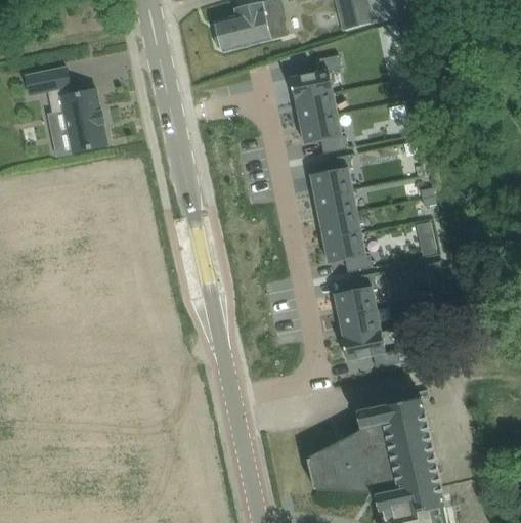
[(270,0),(234,9),(236,16),(215,23),(215,24),(214,24),(214,25),(215,26),(217,32),(216,32),(216,33),(217,34),(218,34),(216,35),(214,38),(216,47),(220,48),(221,48),(222,50),(286,35),(277,0),(270,0)]
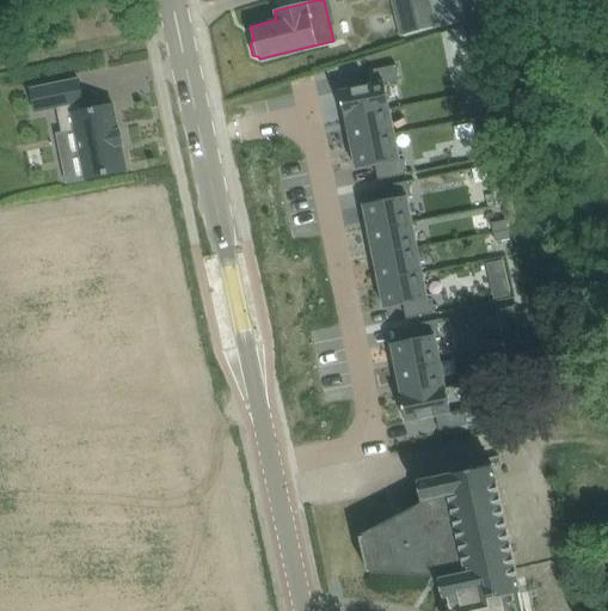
[(387,0),(397,36),(460,20),(454,0),(387,0)]
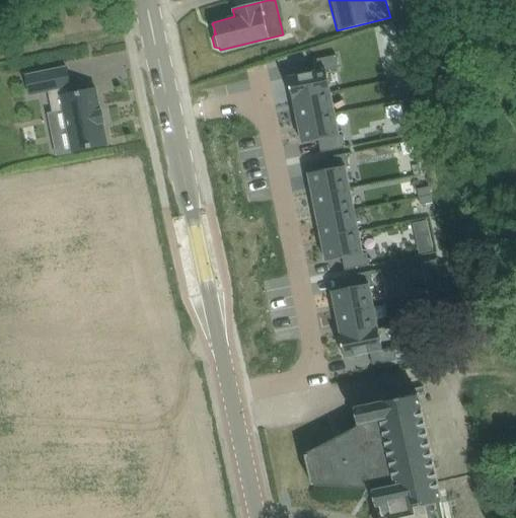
[(284,76),(288,99),(326,91),(321,69),(334,66),(332,54),(306,59),(309,71),(284,76)]
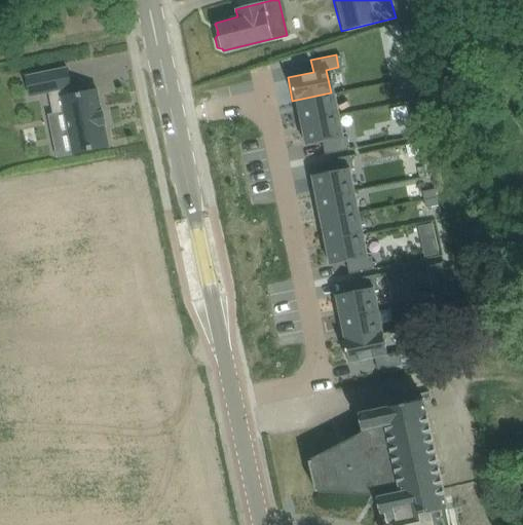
[(47,91),(52,113),(52,115),(64,113),(72,152),(72,153),(108,146),(107,144),(107,145),(103,123),(104,123),(101,112),(100,112),(96,91),(97,90),(96,89),(69,95),(68,87),(70,86),(66,68),(25,76),(29,95),(47,91)]
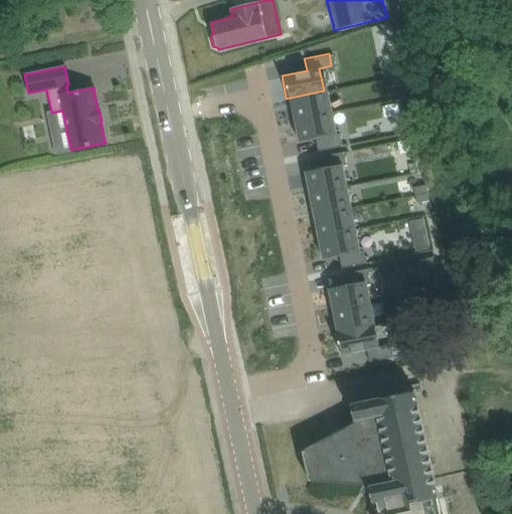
[(391,86),(402,83),(401,76),(390,78),(391,86)]
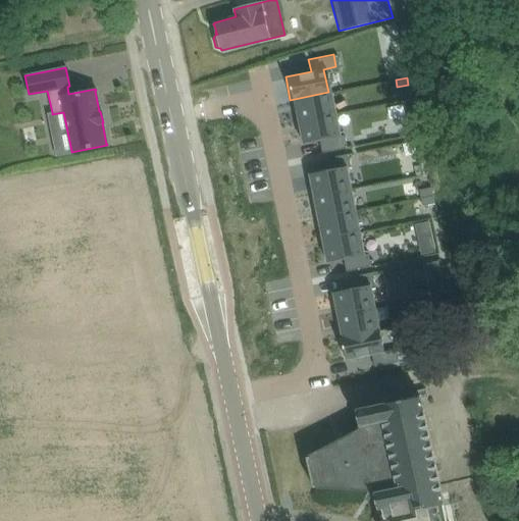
[(328,92),(290,100),(291,101),(291,100),(296,120),(332,113),(328,92)]
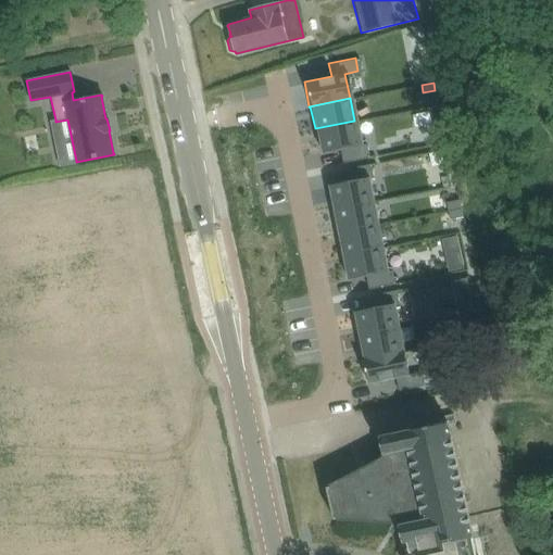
[(354,121),(315,128),(319,153),(337,149),(340,162),(366,156),(364,143),(360,143),(354,121)]
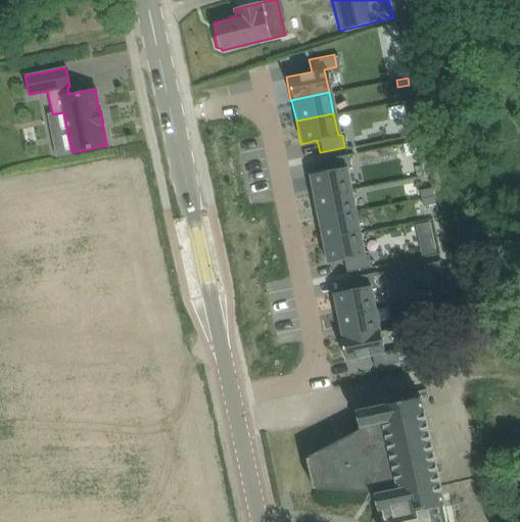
[(312,196),(349,189),(344,167),(348,165),(345,153),(321,158),(323,171),(308,174),(312,196)]
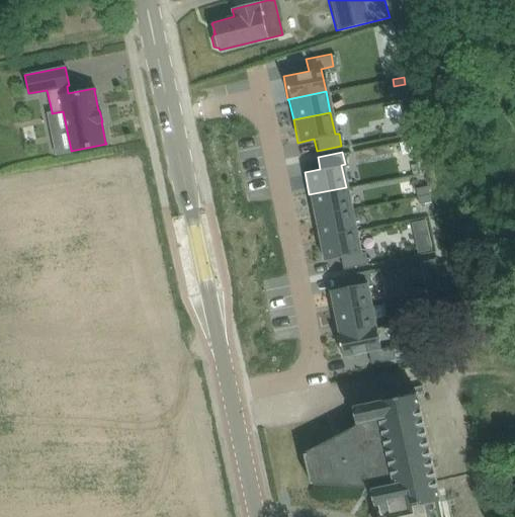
[(362,203),(396,199),(394,183),(361,186),(362,203)]
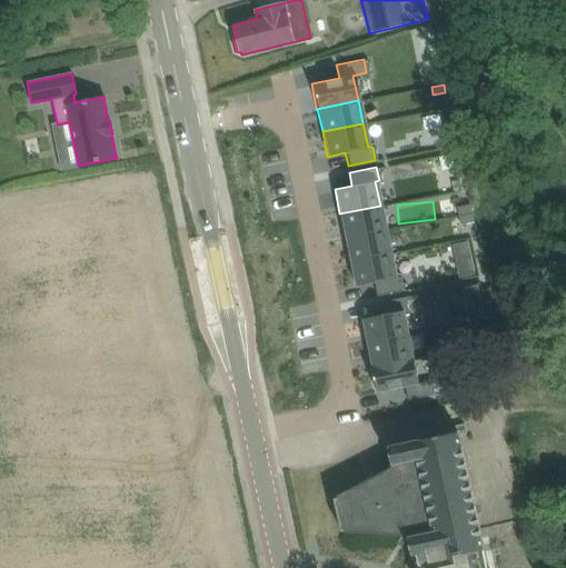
[(456,207),(458,215),(470,212),(469,203),(456,207)]
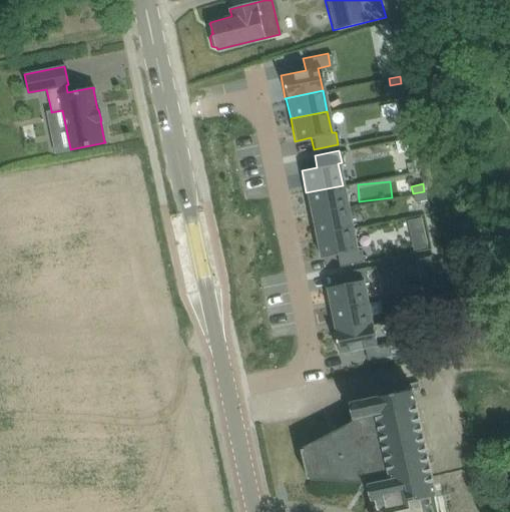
[(343,185),(306,192),(311,213),(347,206),(343,185)]
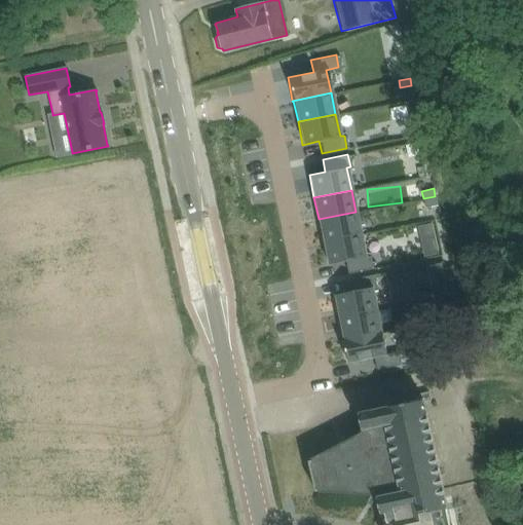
[(435,196),(423,198),(424,207),(437,204),(435,196)]
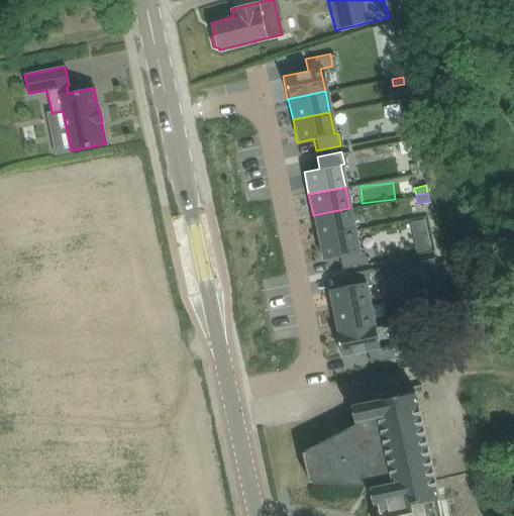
[(317,237),(354,229),(349,208),(313,215),(317,237)]
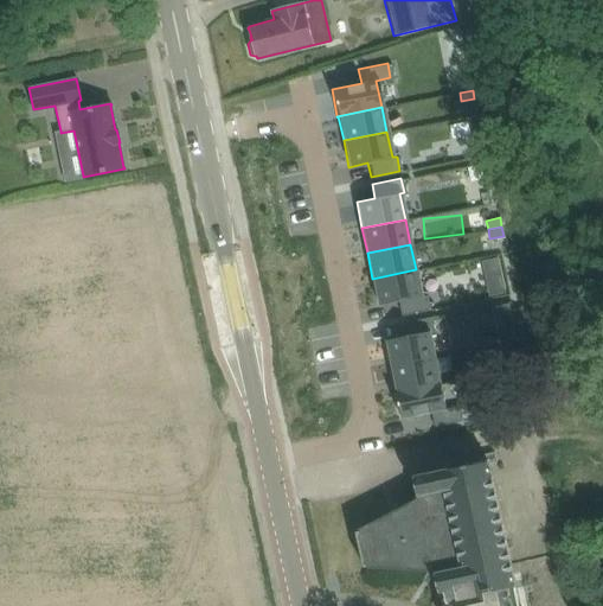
[(496,257),(480,261),(483,274),(500,270),(496,257)]
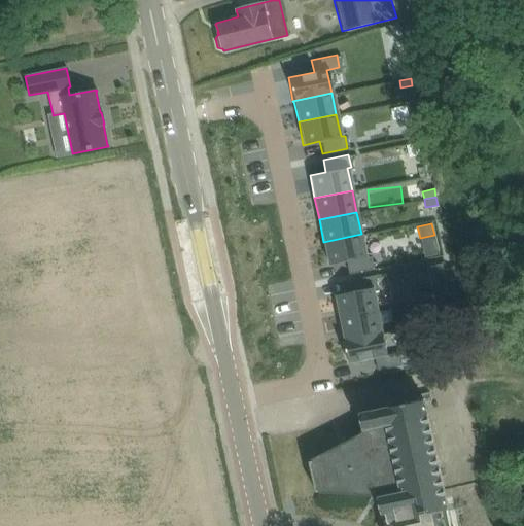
[(365,255),(361,234),(323,242),(328,265),(345,260),(347,273),(372,268),(370,255),(365,255)]
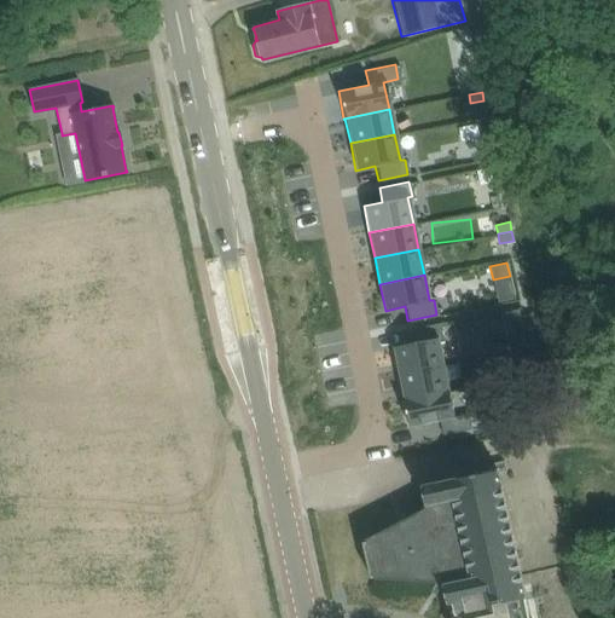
[(502,315),(504,325),(518,323),(516,311),(502,315)]
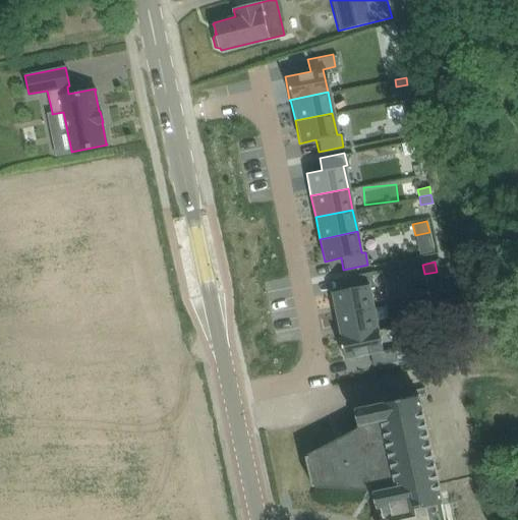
[(331,291),(336,313),(372,306),(367,284),(371,283),(369,271),(344,276),(347,288),(331,291)]
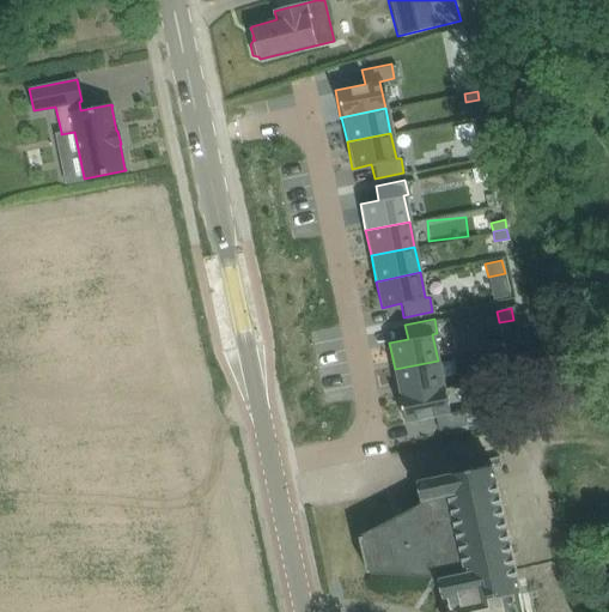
[(522,371),(536,368),(534,358),(519,361),(522,371)]
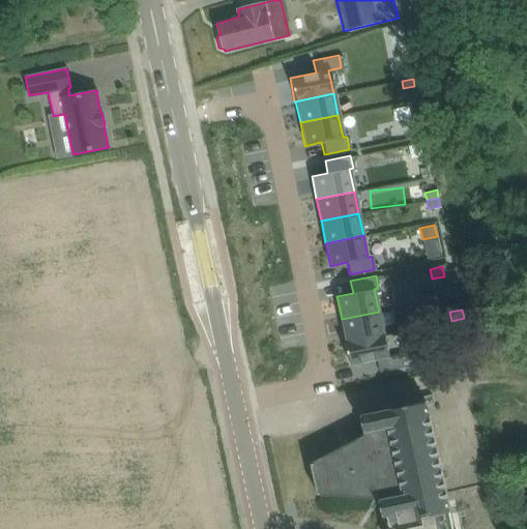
[(383,333),(379,312),(342,319),(346,340),(345,341),(345,342),(383,333)]
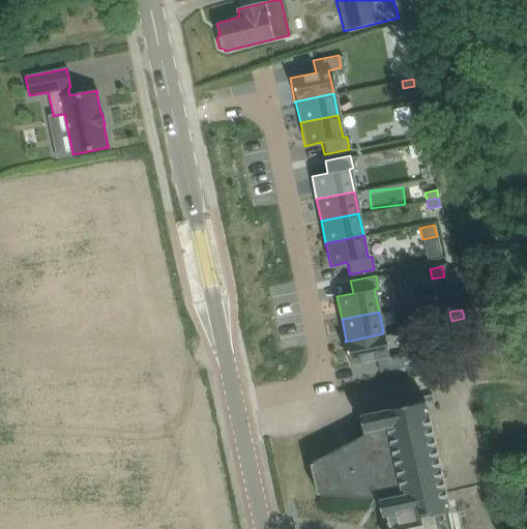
[(425,312),(411,314),(413,324),(427,322),(425,312)]
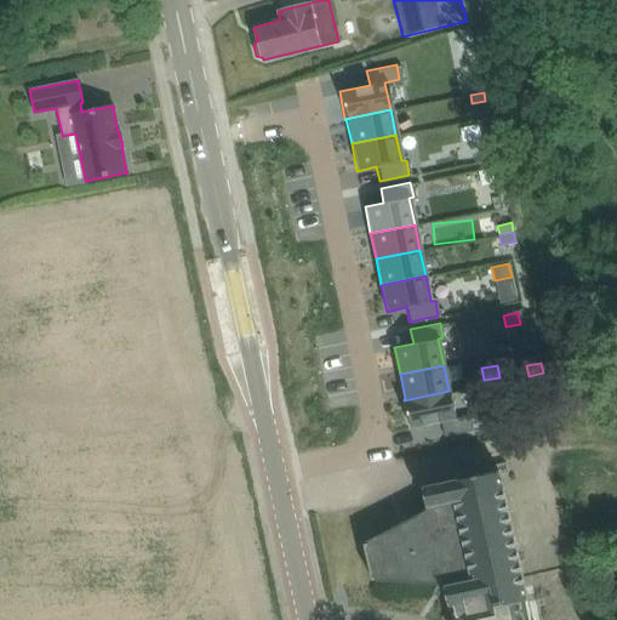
[(449,391),(404,400),(410,427),(440,420),(443,434),(473,428),(469,414),(455,416),(449,391)]
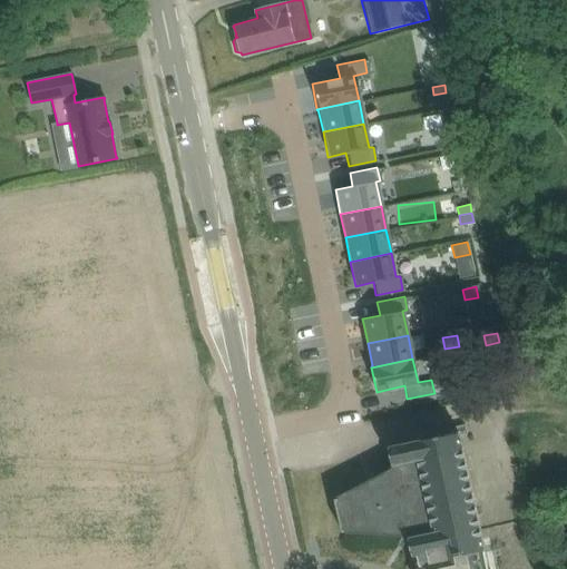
[(477,568),(475,556),(480,555),(453,434),(446,435),(414,443),(388,449),(393,473),(387,474),(387,473),(384,473),(385,477),(377,478),(378,480),(369,482),(369,484),(360,487),(361,489),(352,491),(352,493),(344,496),(344,498),(334,500),(341,532),(351,529),(352,532),(361,530),(361,532),(370,530),(370,533),(379,531),(380,533),(389,531),(389,535),(398,532),(398,535),(407,532),(411,556),(419,555),(420,562),(418,563),(419,568),(477,568)]
